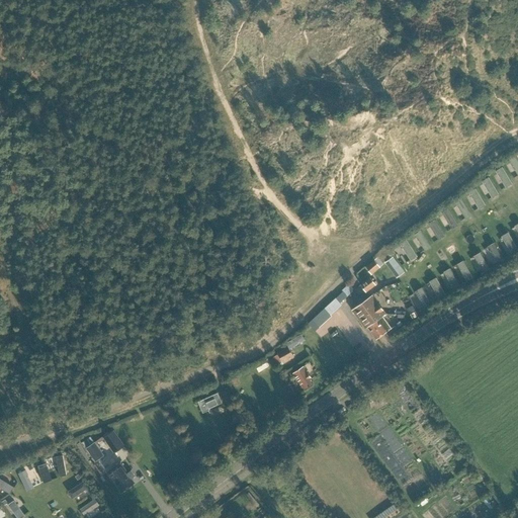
[(512,184),(503,168),(497,171),(506,188),(512,184)]
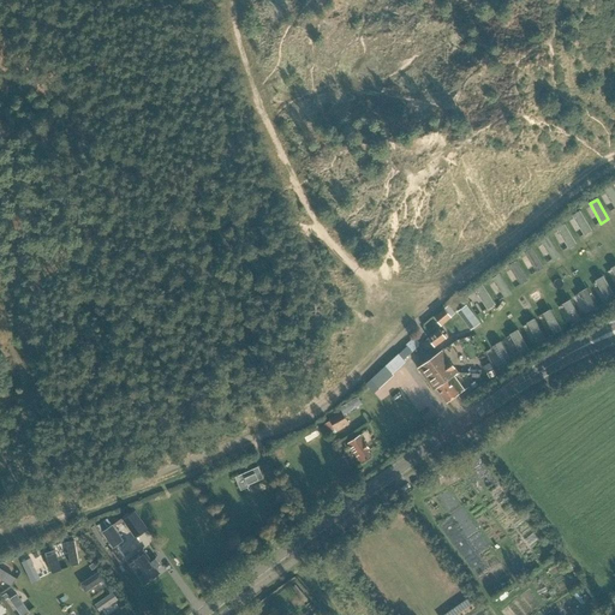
[(592,232),(581,212),(574,216),(585,236),(592,232)]
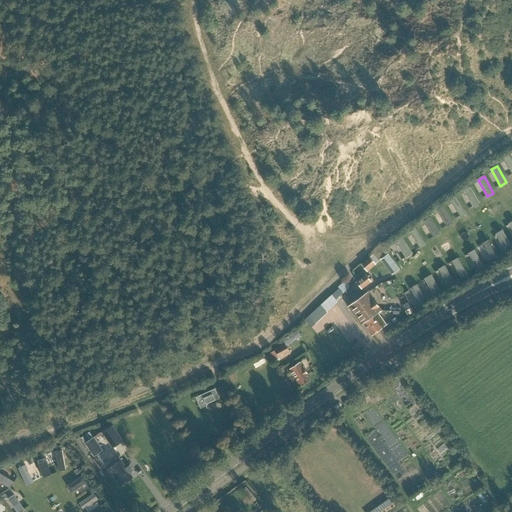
[(480,203),(471,187),(465,191),(474,207),(480,203)]
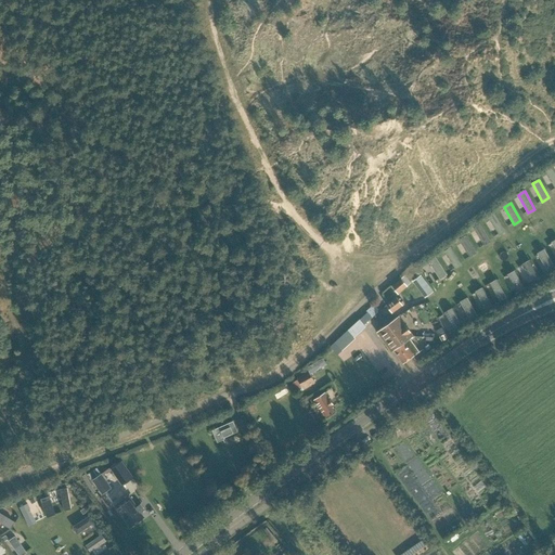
[(506,232),(495,215),(489,218),(499,235),(506,232)]
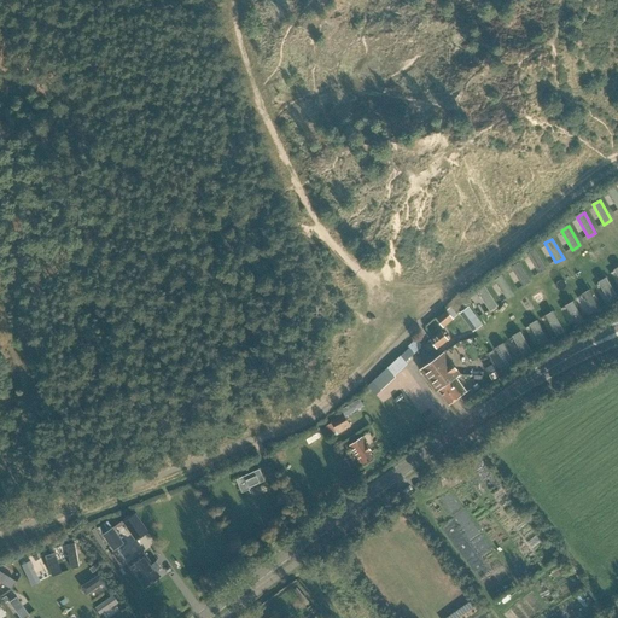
[(547,269),(536,250),(529,255),(540,274),(547,269)]
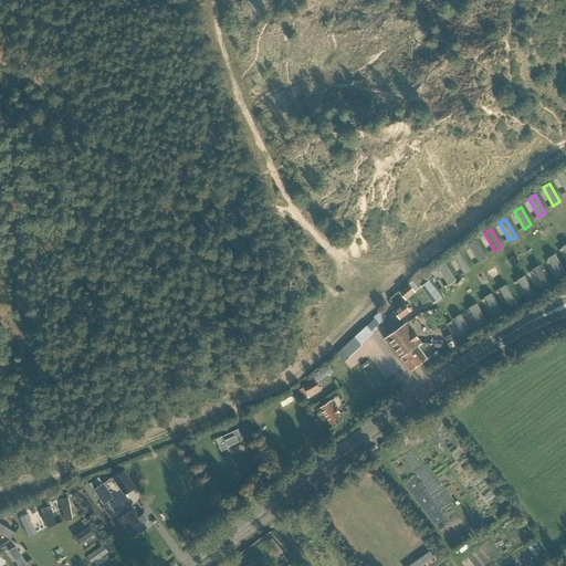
[(486,259),(477,241),(470,245),(480,263),(486,259)]
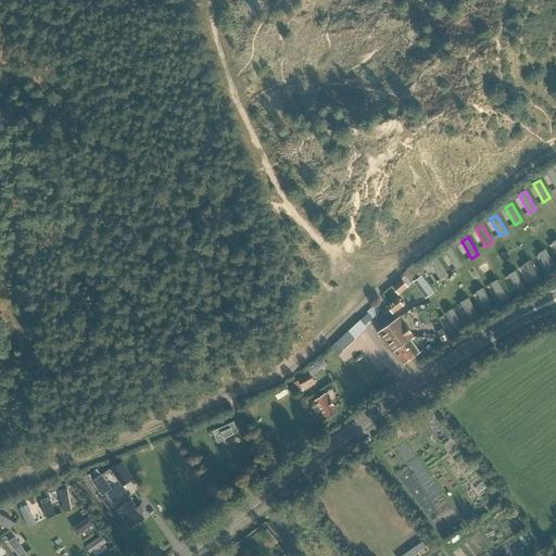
[(463,266),(453,249),(446,252),(456,270),(463,266)]
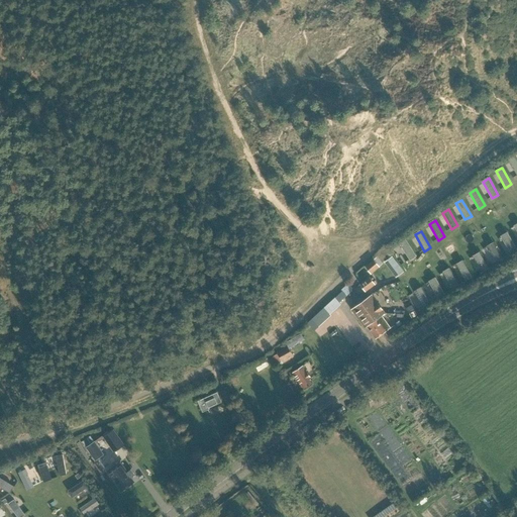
[(516,248),(507,232),(501,236),(510,252),(516,248)]
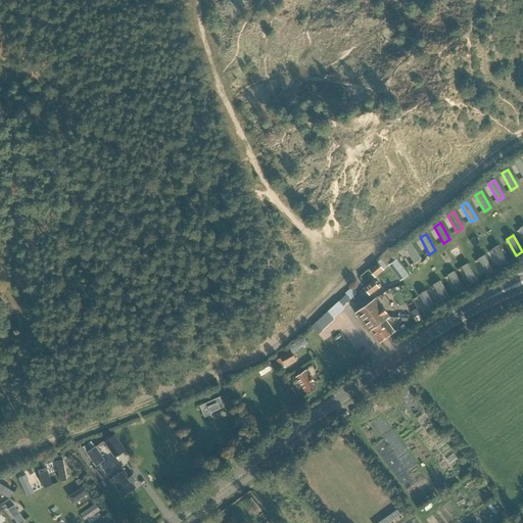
[(421,259),(412,243),(406,247),(415,264),(421,259)]
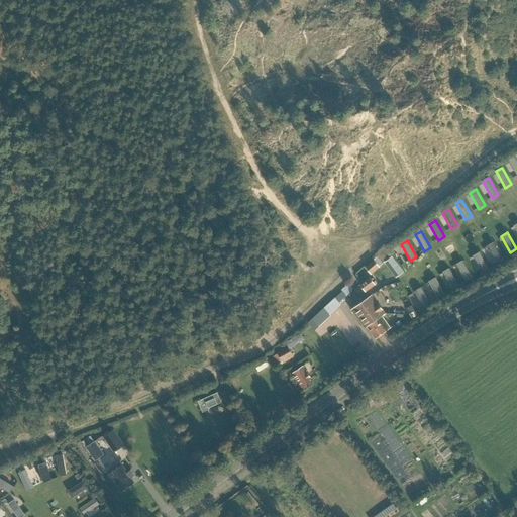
[(504,260),(495,243),(488,246),(498,263),(504,260)]
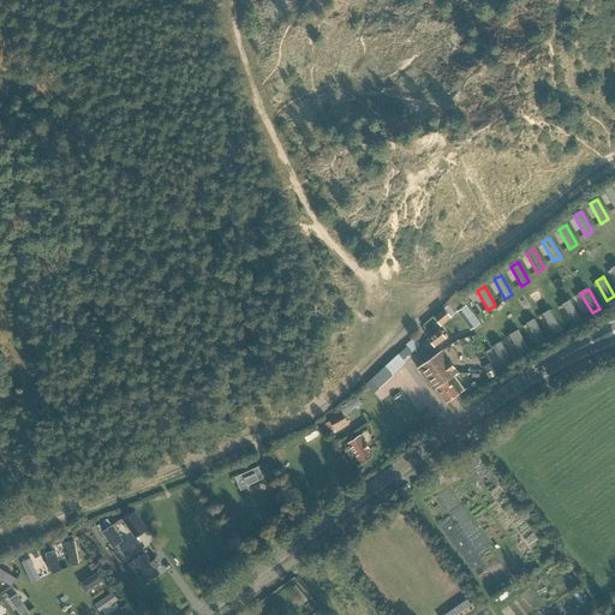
[(470,302),(464,294),(446,308),(452,317),(455,315),(454,312),(470,302)]
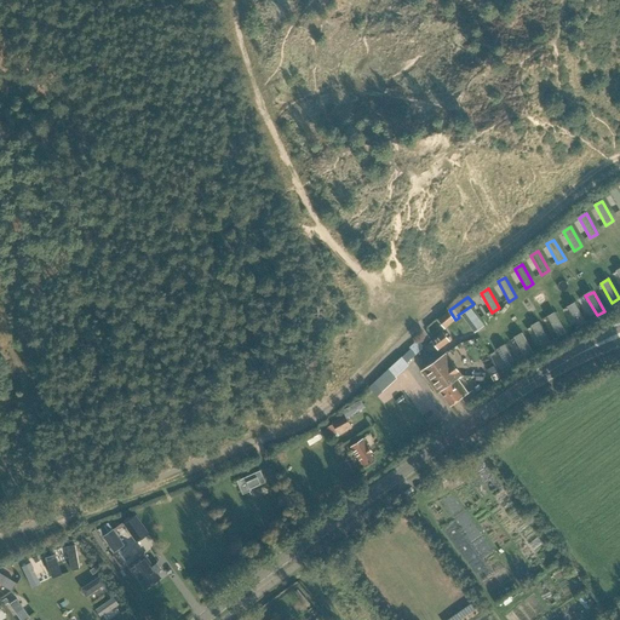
[(586,322),(575,303),(567,308),(579,327),(586,322)]
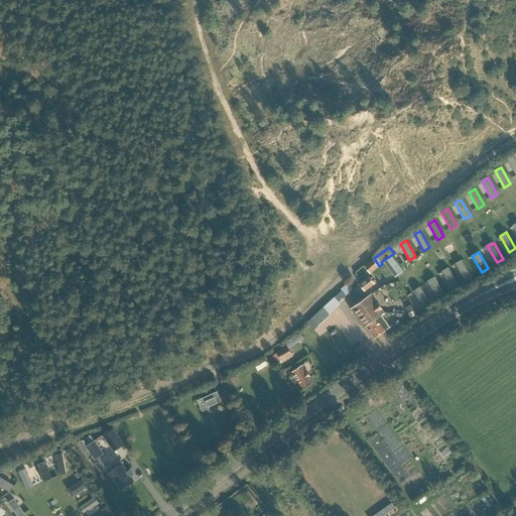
[(383,261),(395,277),(403,271),(391,255),(383,261)]
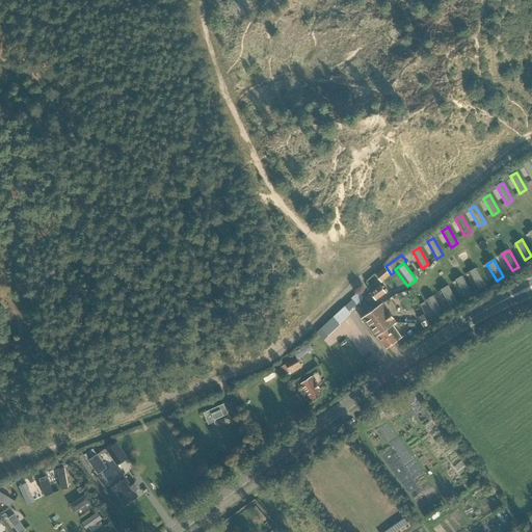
[(391,274),(384,267),(376,274),(381,282),(391,274)]
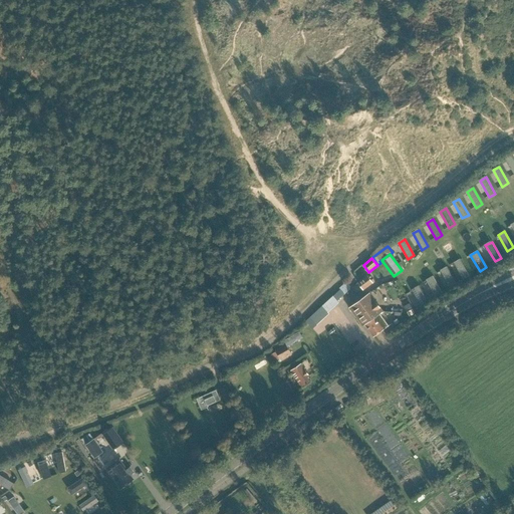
[(470,276),(461,260),(454,263),(464,279),(470,276)]
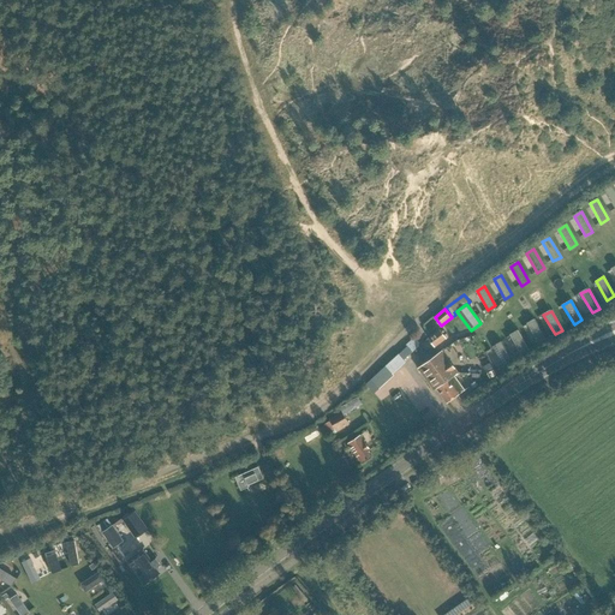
[(547,339),(535,320),(527,324),(538,344),(547,339)]
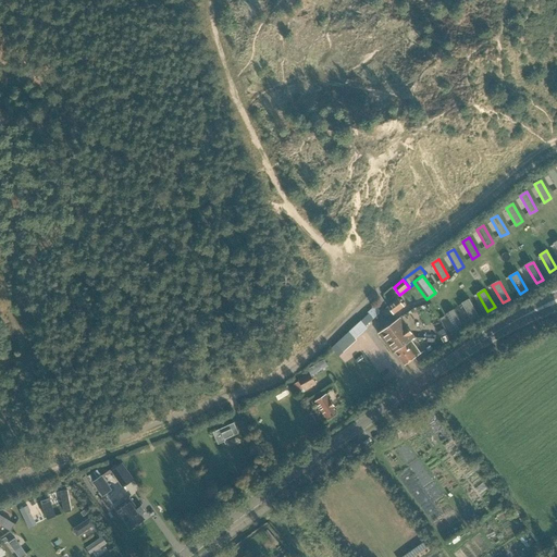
[(403,304),(398,298),(388,306),(394,314),(406,305),(404,301),(403,304)]
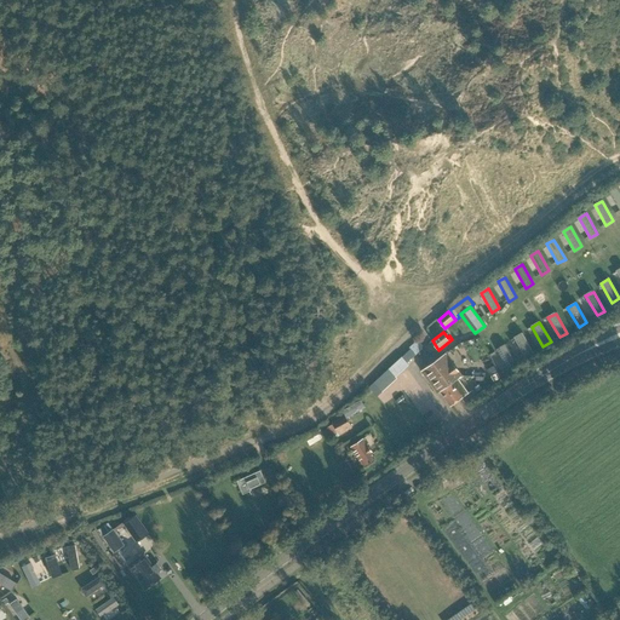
[(534,352),(522,333),(515,338),(526,357),(534,352)]
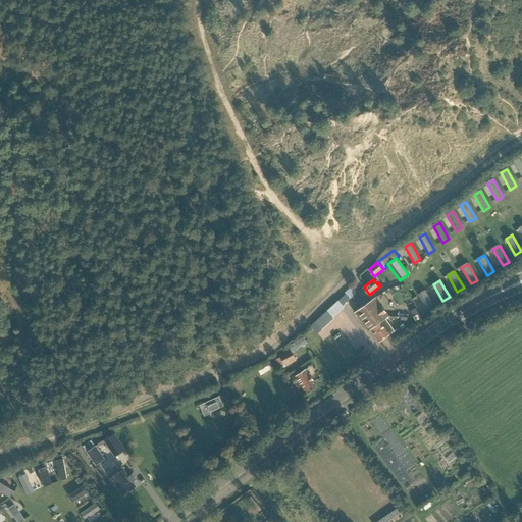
[(356,288),(354,284),(345,293),(350,299),(357,293),(354,290),(356,288)]
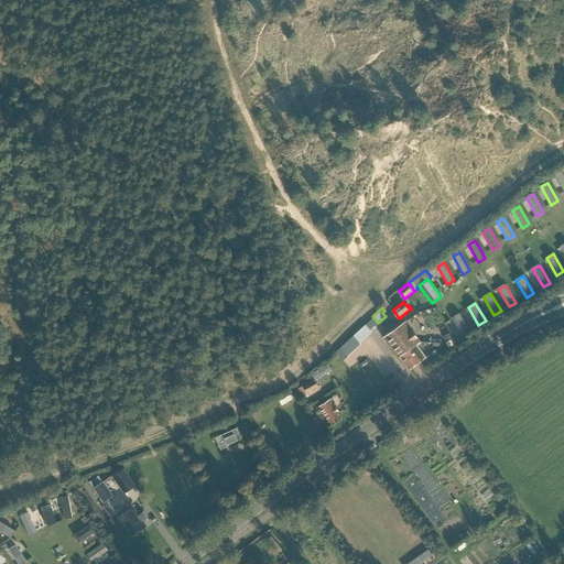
[(470,332),(459,314),(453,318),(463,336),(470,332)]
